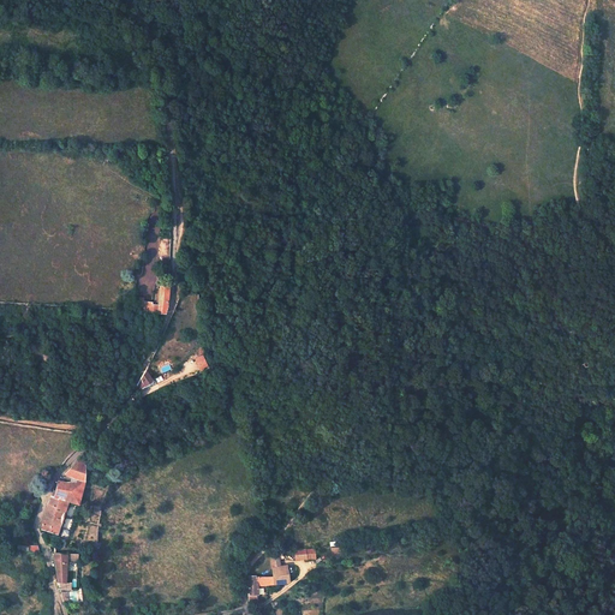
[(160,233),(159,260),(169,260),(171,234),(160,233)]
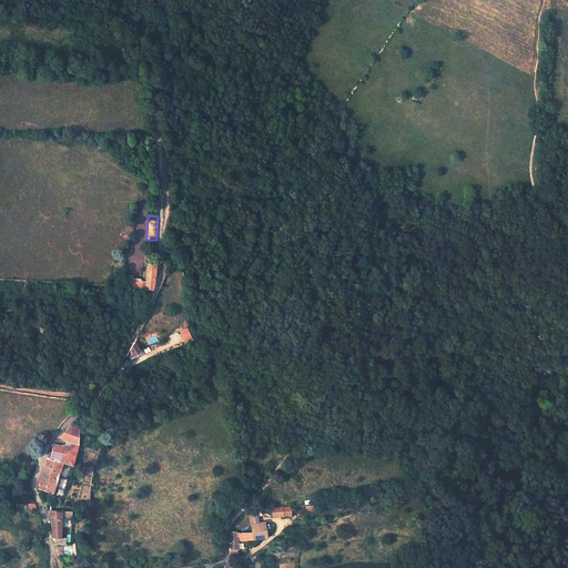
[(139,288),(152,290),(156,281),(156,266),(149,265),(146,283),(140,283),(139,288)]
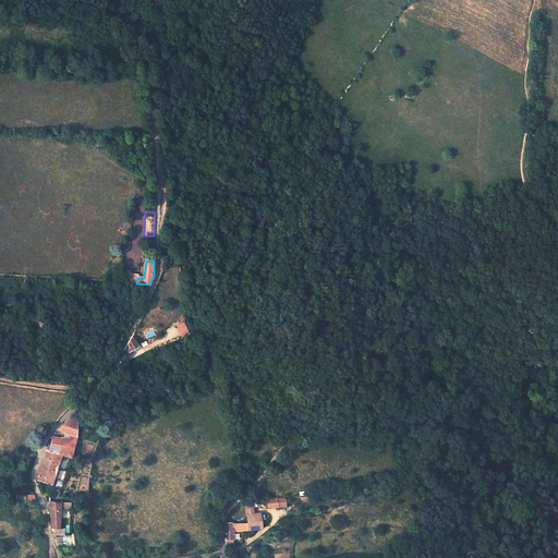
[(136,283),(137,278),(137,276),(131,275),(131,273),(123,271),(123,279),(123,282),(136,283)]
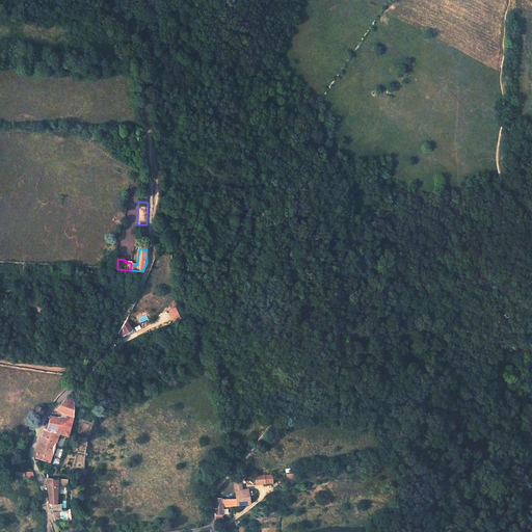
[(178,315),(175,308),(168,311),(173,318),(178,315)]
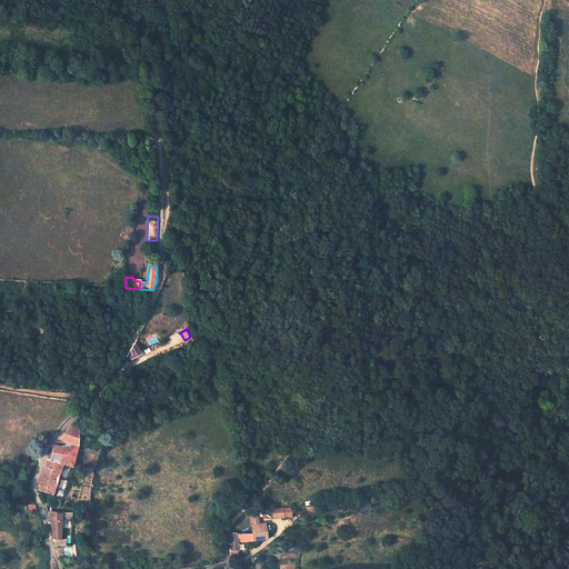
[(127,356),(129,360),(141,352),(137,346),(138,345),(136,341),(127,356)]
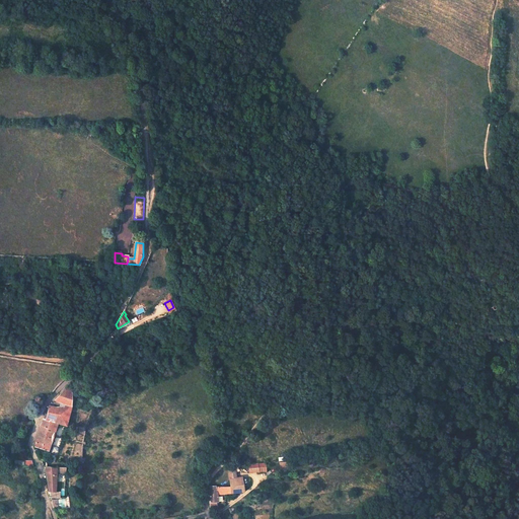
[(34,447),(48,450),(56,423),(65,426),(71,404),(72,392),(65,392),(64,388),(54,399),(64,405),(63,408),(55,408),(50,405),(48,412),(46,412),(45,414),(47,415),(34,447)]
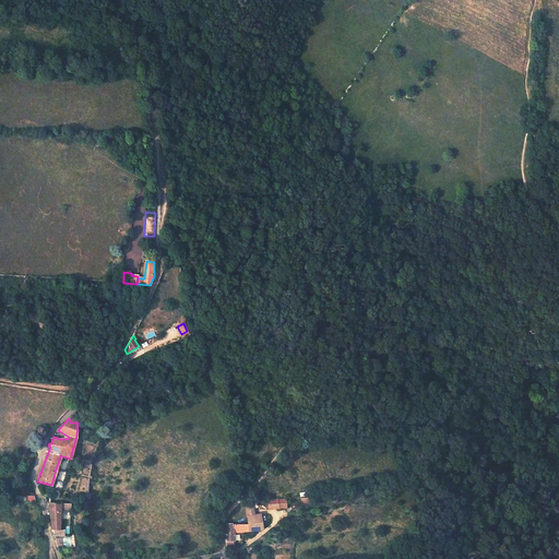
[(276,508),(276,499),(268,500),(269,509),(276,508)]
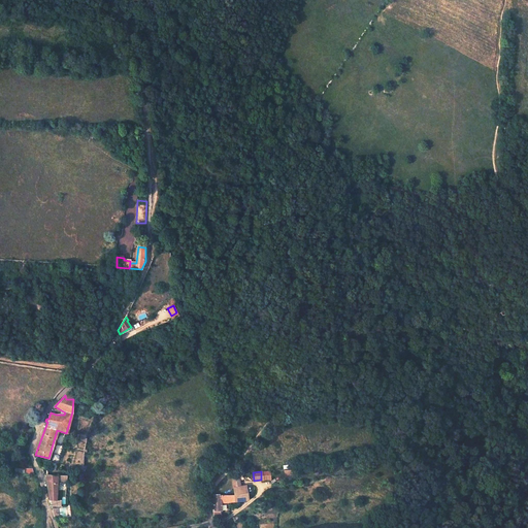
[(270,479),(269,471),(261,471),(261,480),(270,479)]
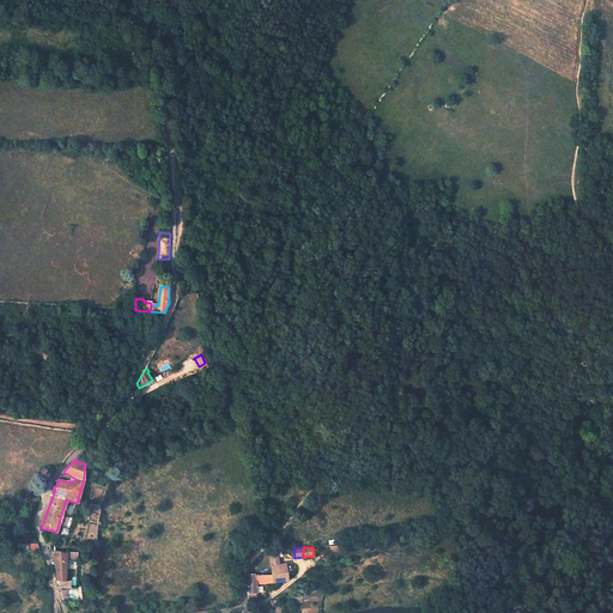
[(275,551),(268,551),(269,574),(246,575),(246,583),(244,583),(246,600),(253,600),(252,594),(255,593),(255,582),(258,582),(261,583),(285,580),(284,563),(278,563),(275,551)]
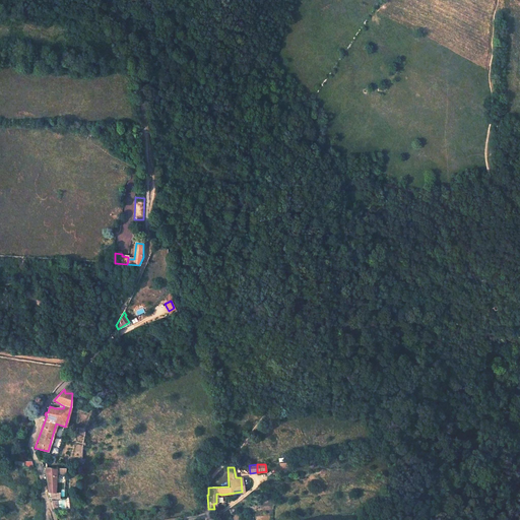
[(45,469),(51,500),(67,498),(66,491),(61,491),(60,482),(64,482),(61,468),(45,469)]
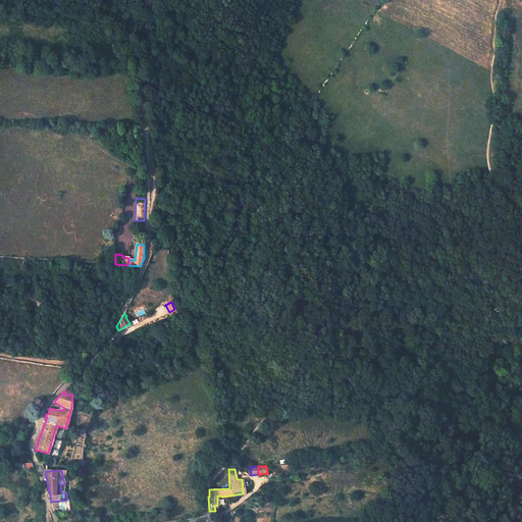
[(51,504),(54,512),(59,512),(57,503),(51,504)]
